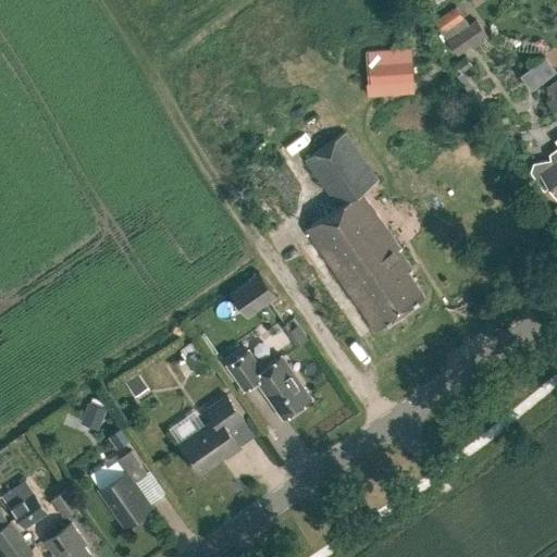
[(435,20),(459,53),(490,33),(479,17),(471,23),(458,4),(435,20)]
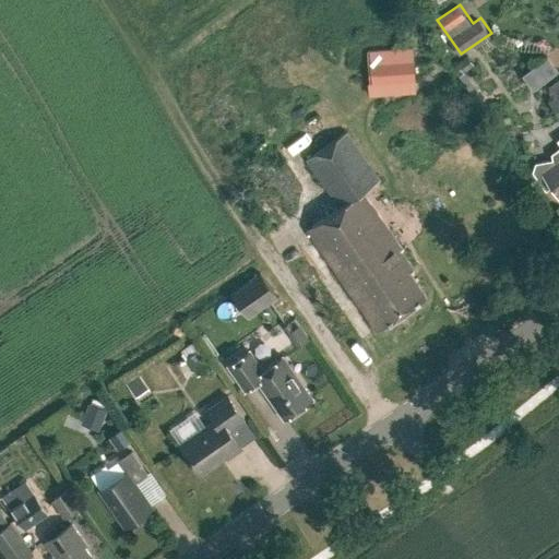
[(412,47),(366,50),(369,96),(415,93),(412,47)]
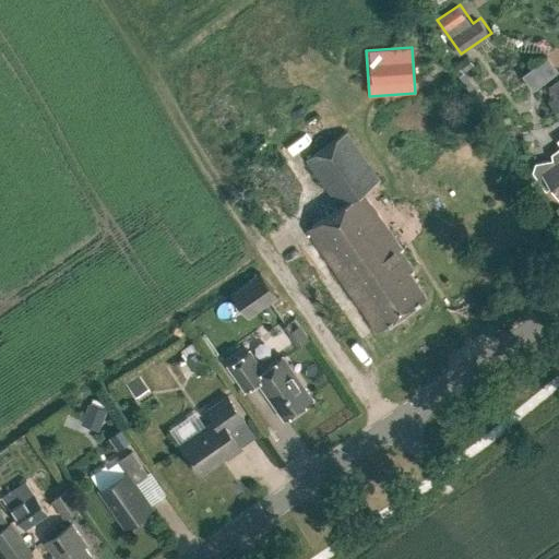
[(558,61),(554,56),(532,75),(540,85),(558,69),(558,61)]
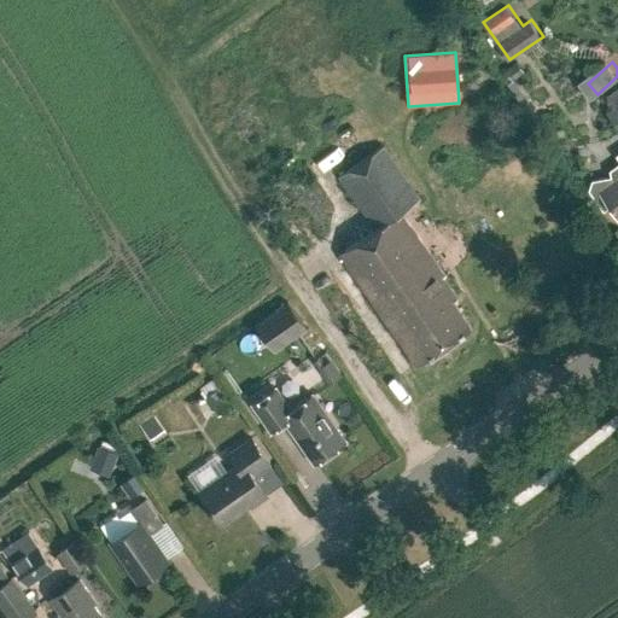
[(617,86),(608,94),(616,104),(607,111),(617,124),(617,86)]
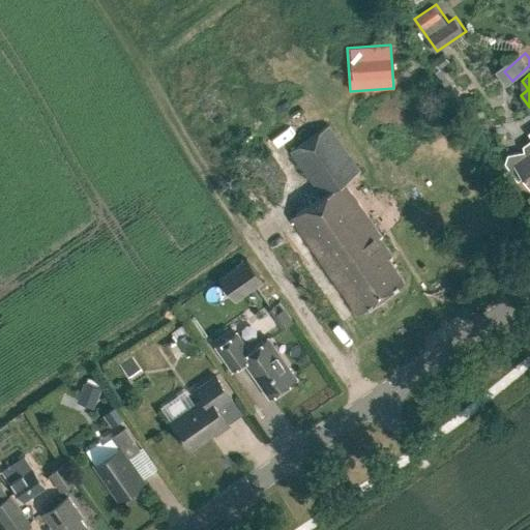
[(291,217),(357,314),(404,281),(387,258),(391,255),(380,237),(381,236),(344,181),(359,171),(328,125),(291,151),(322,196),(291,217)]
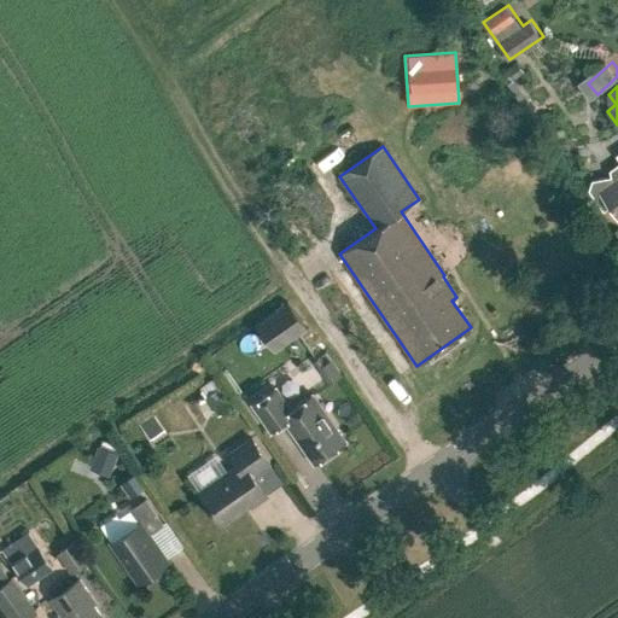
[(617,153),(616,155),(617,157),(617,179),(616,181),(612,176),(592,180),(589,190),(604,210),(608,205),(617,217),(617,153)]
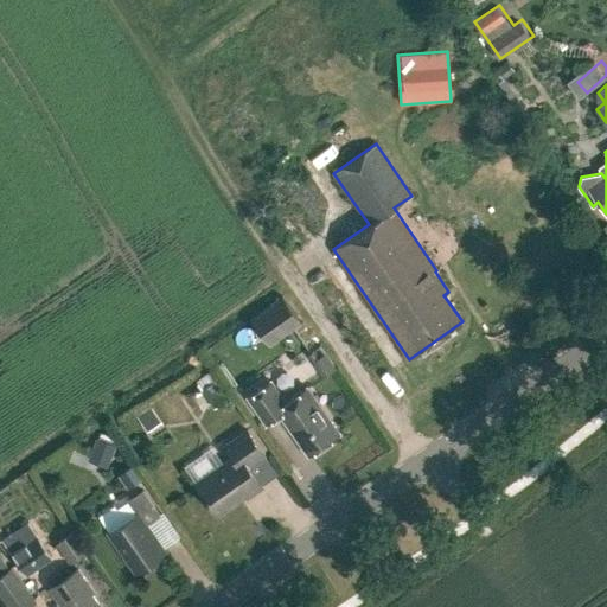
[(253,318),(270,344),(302,321),(285,295),(253,318)]
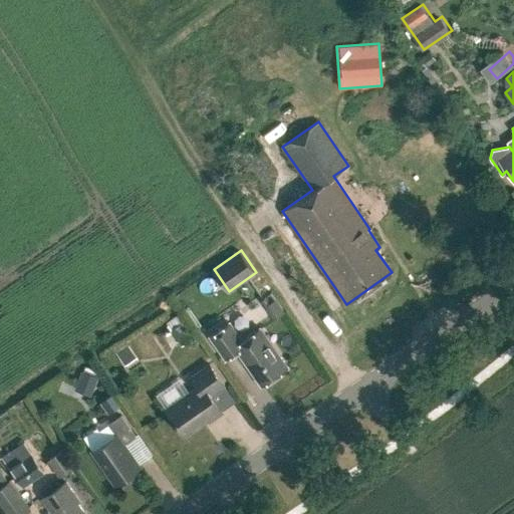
[(171,328),(182,344),(193,337),(182,321),(171,328)]
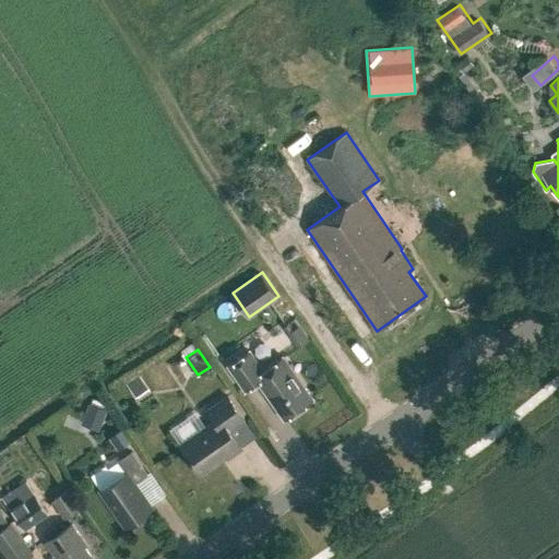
[(258,381),(284,419),(312,399),(283,356),(263,369),(249,349),(227,365),(245,390),(258,381)]
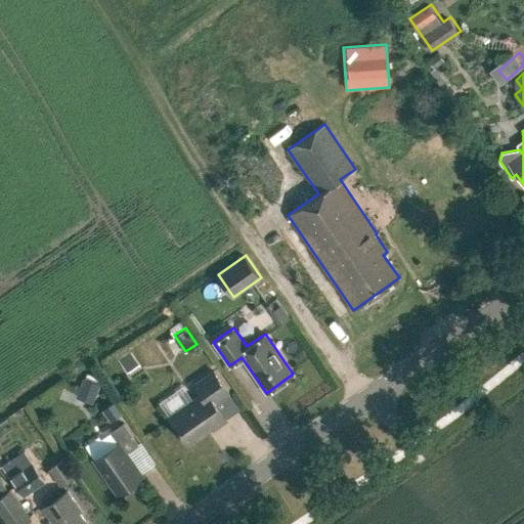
[(118,356),(127,370),(139,362),(130,348),(118,356)]
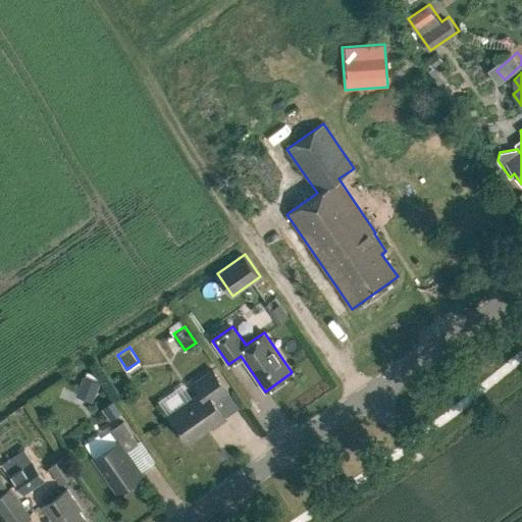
[(225,418),(213,401),(227,390),(212,369),(193,383),(200,394),(167,415),(187,442),(211,426),(212,428),(225,418)]
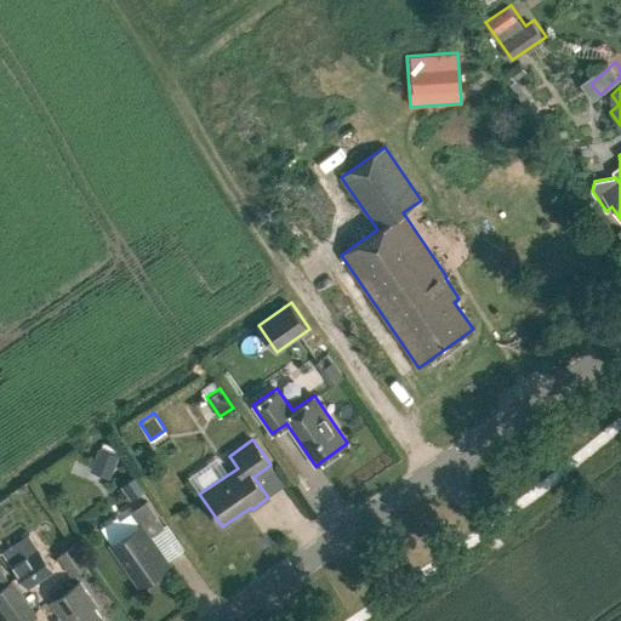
[(164,527),(147,501),(131,512),(141,524),(112,545),(140,585),(147,580),(152,582),(163,575),(161,569),(169,564),(149,536),(164,527)]
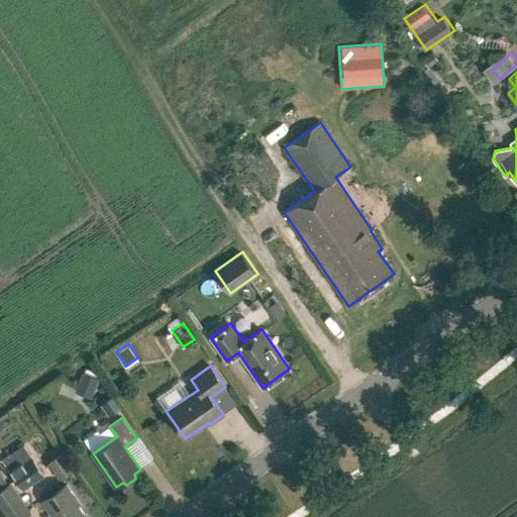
[(1,458),(22,490),(44,475),(24,443),(1,458)]
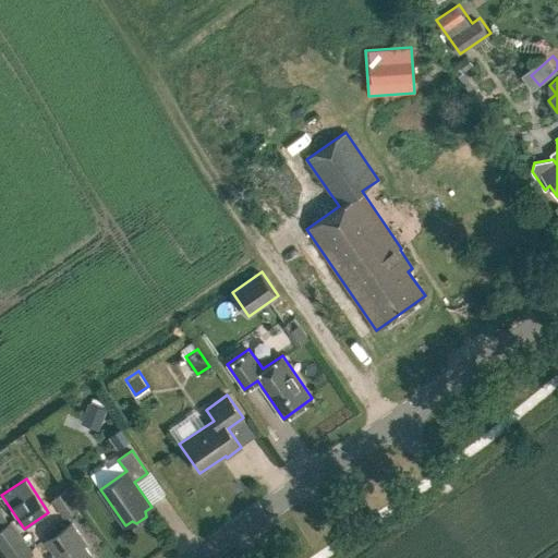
[(12,520),(0,528),(0,543),(10,557),(29,557),(36,554),(12,520)]
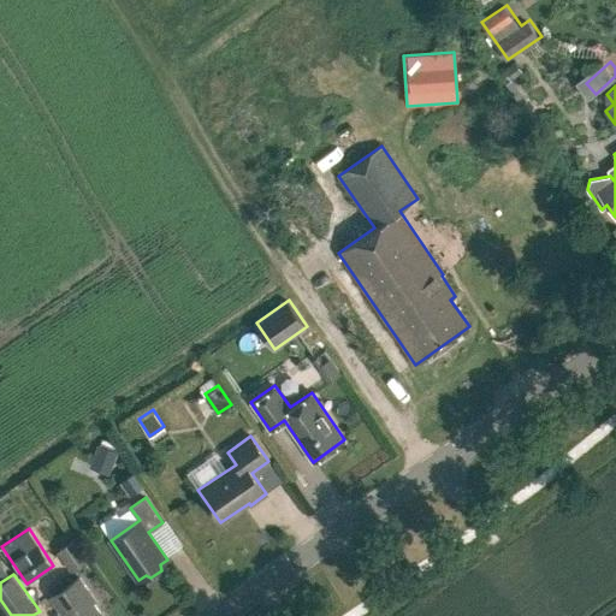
[(102,615),(93,602),(95,599),(80,576),(49,596),(63,615),(102,615)]
